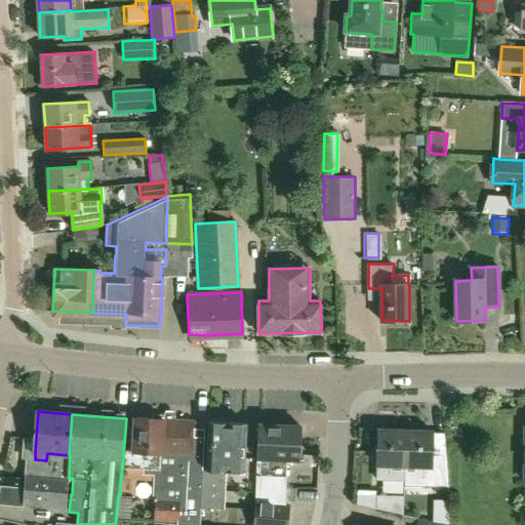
[(179,524),(187,524),(199,524),(201,509),(202,472),(200,472),(201,452),(191,451),(193,423),(164,421),(164,420),(135,417),(132,451),(125,450),(124,468),(144,470),(143,475),(153,476),(151,498),(152,498),(152,500),(154,500),(153,520),(175,522),(175,524),(179,524)]
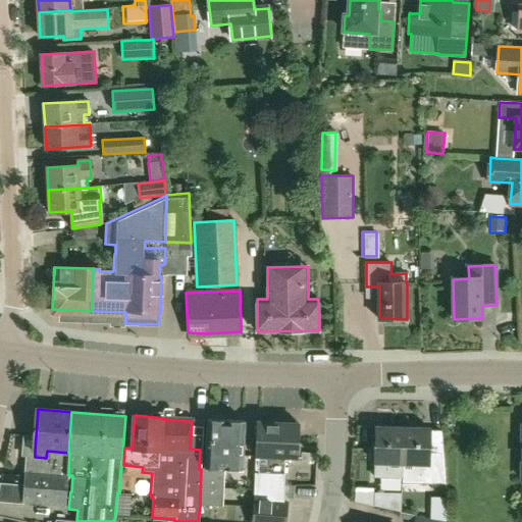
[(206,469),(201,469),(200,506),(223,508),(225,469),(243,470),(246,422),(209,420),(206,469)]
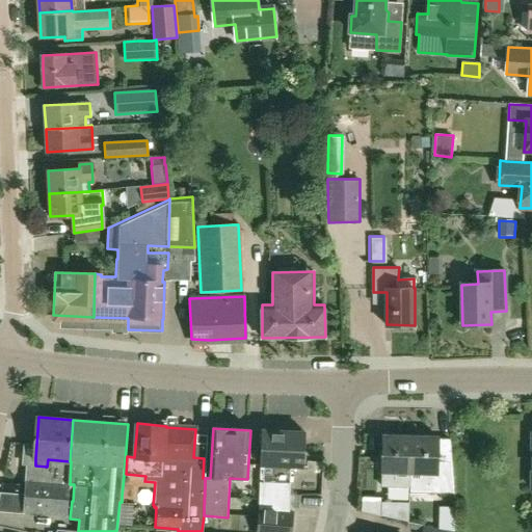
[(260,480),(259,479),(256,531),(292,531),(294,511),(289,511),(291,466),(303,467),(306,431),(264,430),(262,464),(261,464),(260,480)]
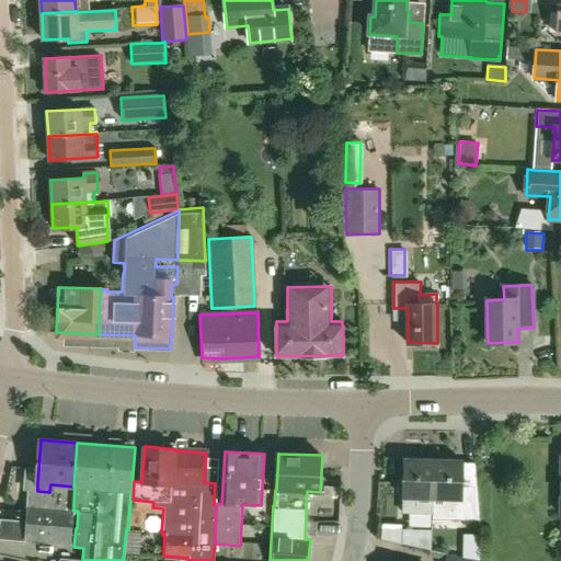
[(404,459),(403,511),(414,511),(415,496),(433,496),(433,460),(404,459)]
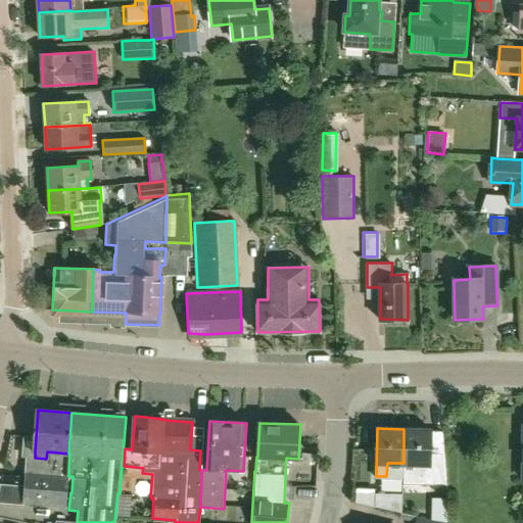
[(432,429),(403,429),(403,463),(421,464),(420,483),(448,484),(445,455),(431,455),(432,429)]
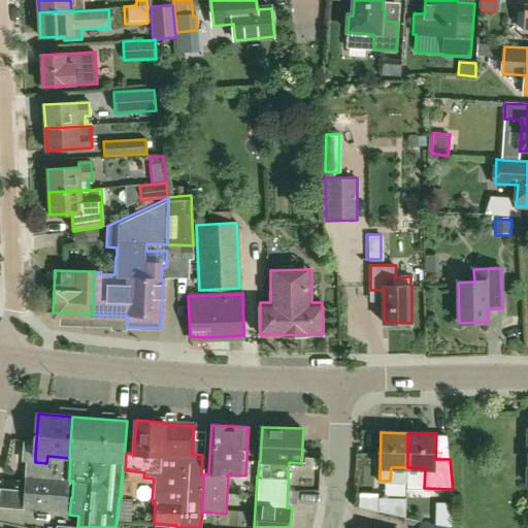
[(305,458),(305,466),(321,466),(321,458),(305,458)]
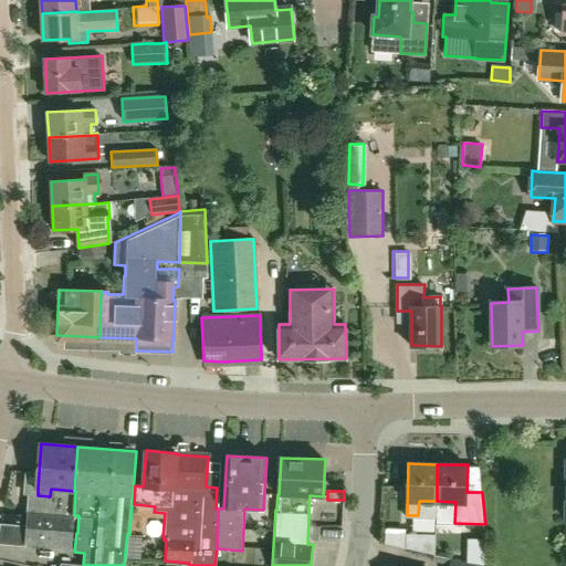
[(19,526),(18,542),(27,543),(27,544),(71,547),(74,516),(29,513),(28,526),(19,526)]
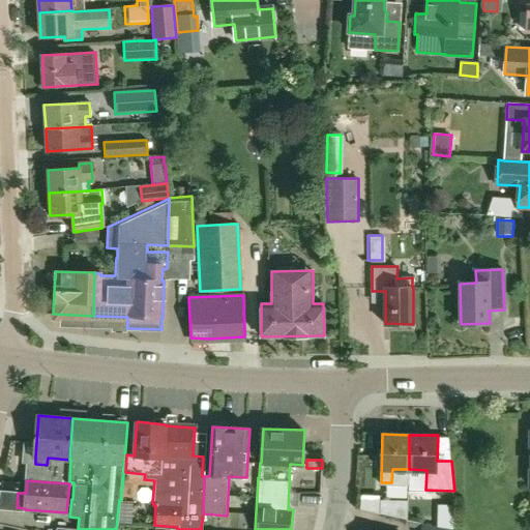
[(380,499),(380,513),(408,519),(409,500),(380,499)]
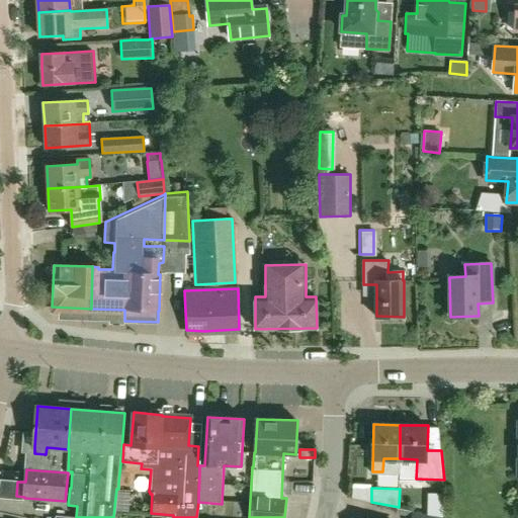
[(116,491),(115,511),(128,512),(130,492),(116,491)]
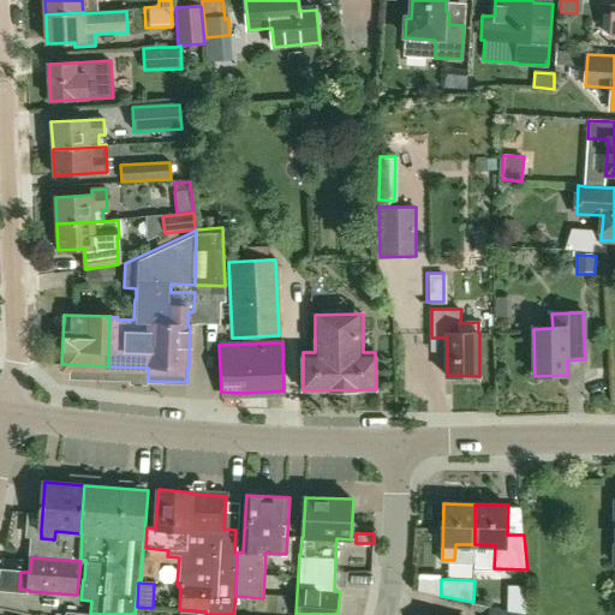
[(509,584),(508,611),(524,614),(529,614),(527,585),(509,584)]
